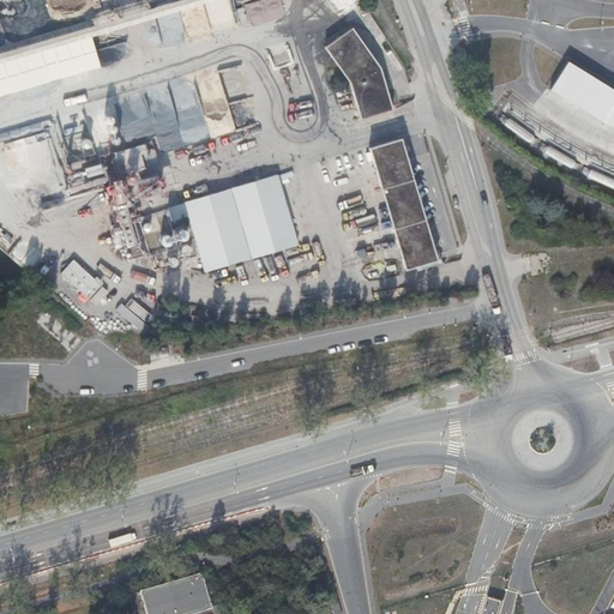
[(0,80),(58,64),(53,46),(204,0),(170,0),(89,25),(86,18),(0,43),(0,80)]
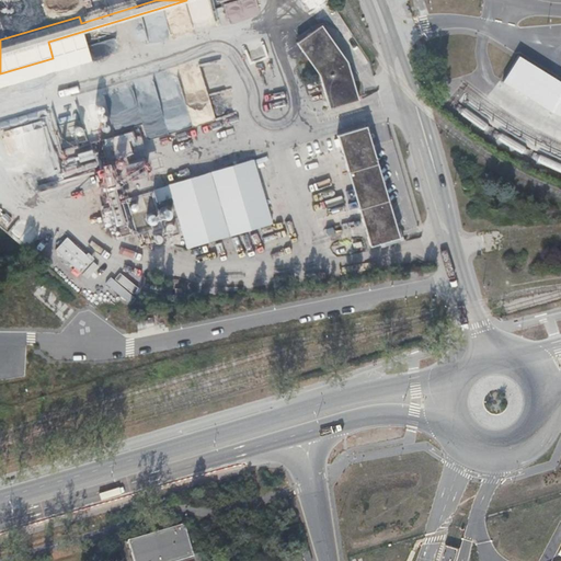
[(320,20),(295,38),(320,72),(330,105),(358,98),(347,59),(320,20)]
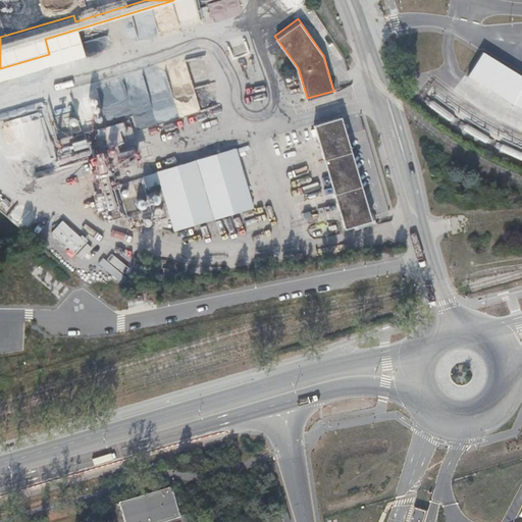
[(521,74),(483,50),(468,73),(513,103),(521,106),(521,74)]
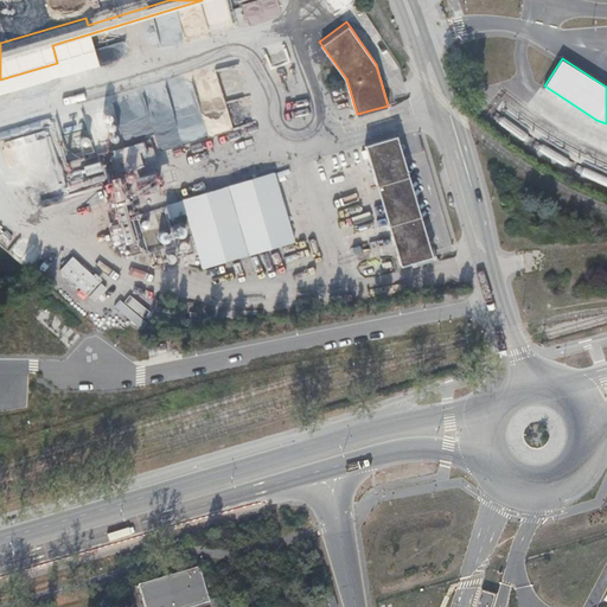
[(110,151),(116,171),(151,161),(148,152),(213,133),(198,83),(139,101),(144,119),(61,144),(66,164),(110,151)]
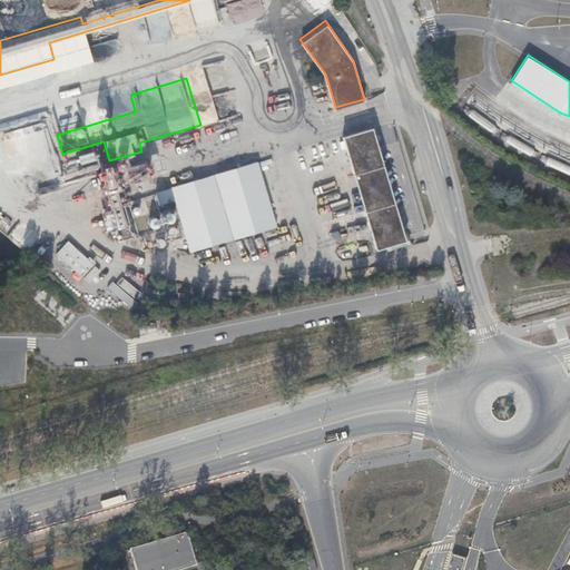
[(284,107),(263,114),(264,117),(285,111),(284,107)]
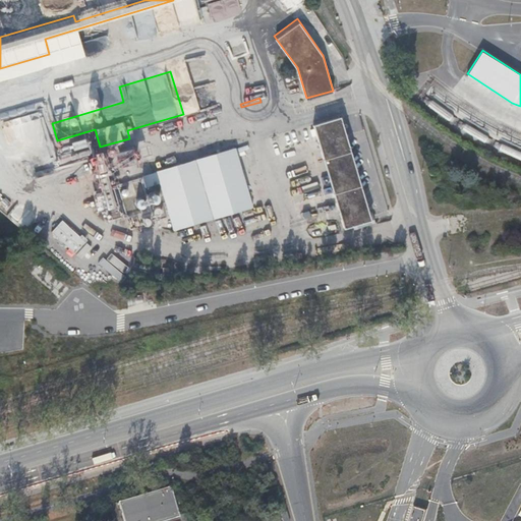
[(337,116),(314,122),(346,226),(368,220),(337,116)]
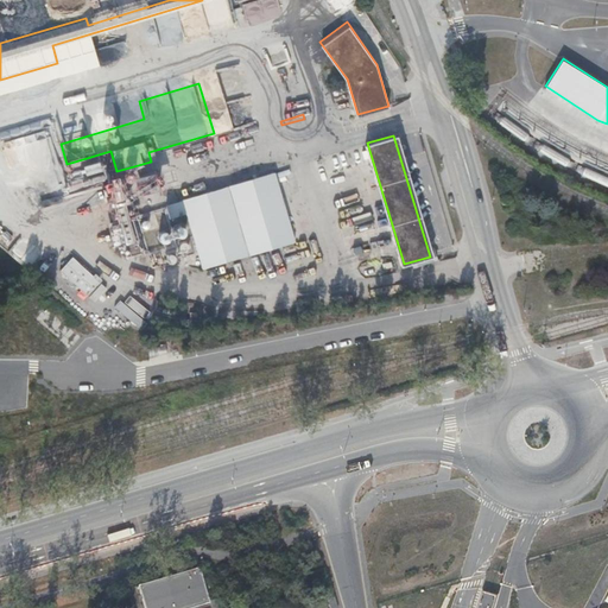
[(257,277),(303,263),(276,171),(187,198),(207,265),(249,253),(257,277)]
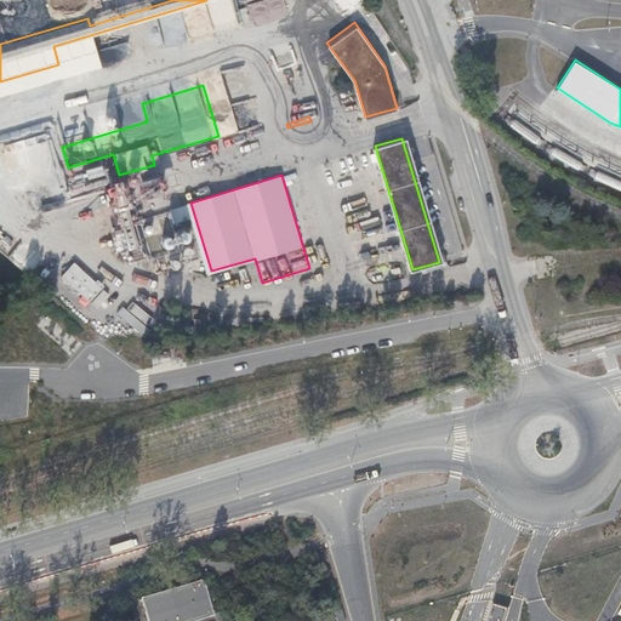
[(136,221),(114,228),(118,240),(123,239),(130,260),(146,255),(136,221)]
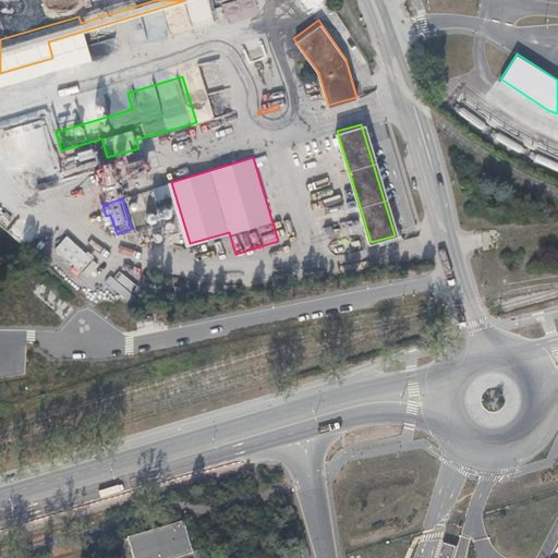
[(150,199),(130,206),(136,229),(157,222),(150,199)]
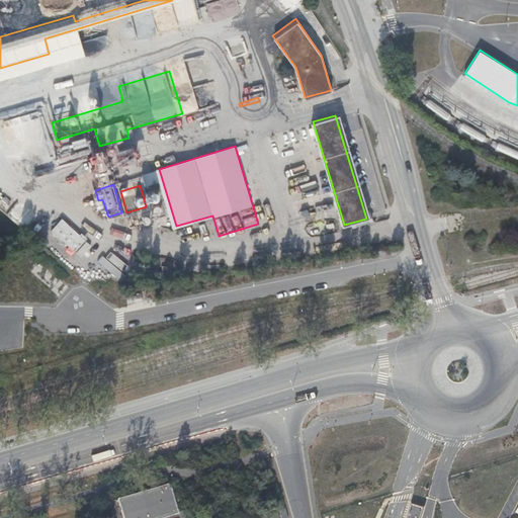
[(140,211),(145,225),(150,224),(146,209),(140,211)]
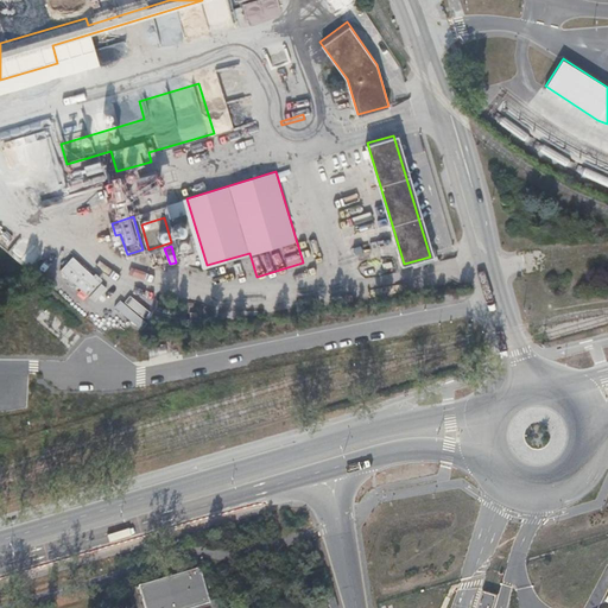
[(71,255),(57,271),(86,296),(99,282),(71,255)]
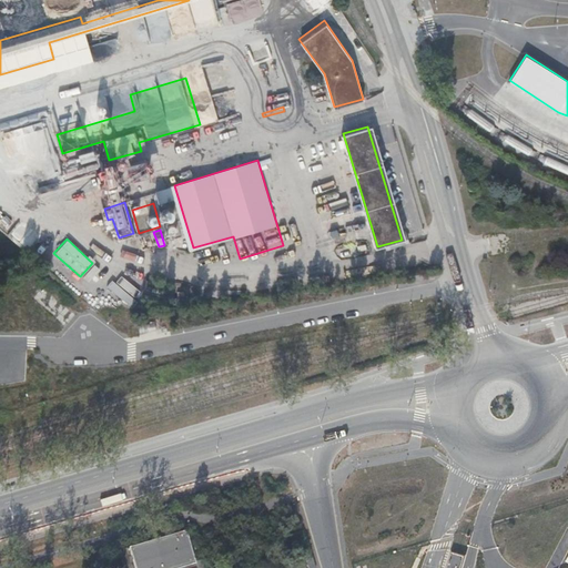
[(130,545),(135,567),(173,567),(196,561),(186,528),(130,545)]
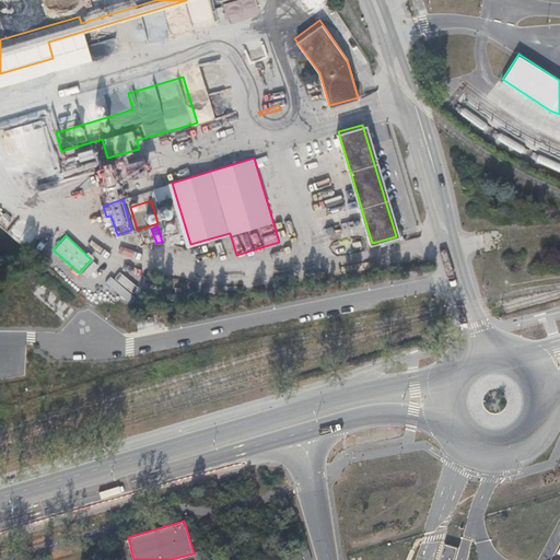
[(453,559),(457,548),(443,544),(438,559),(453,559)]
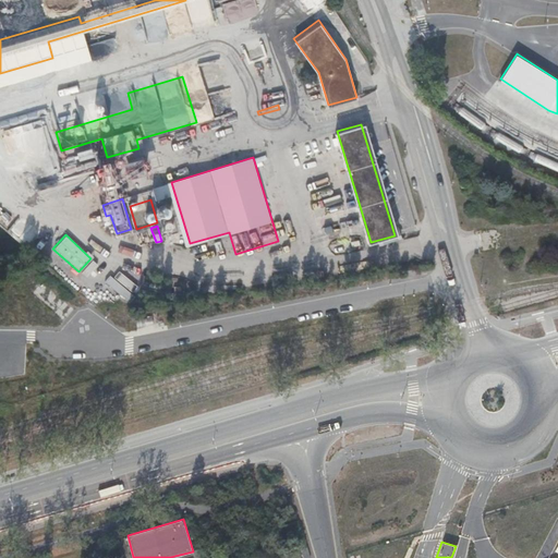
[(307,546),(301,548),(303,557),(307,557),(311,557),(307,546)]
